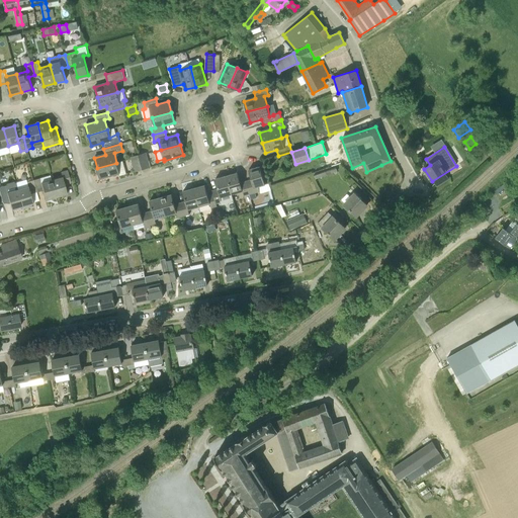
[(143,169),(150,167),(147,155),(145,155),(145,153),(139,155),(141,162),(143,169)]
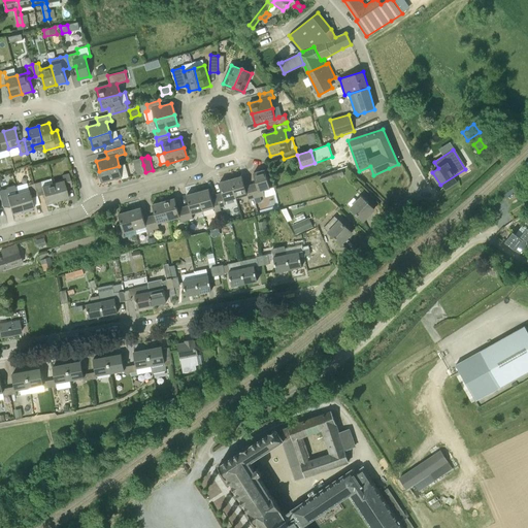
[(145,172),(143,165),(141,158),(135,159),(136,161),(134,162),(138,175),(145,172)]
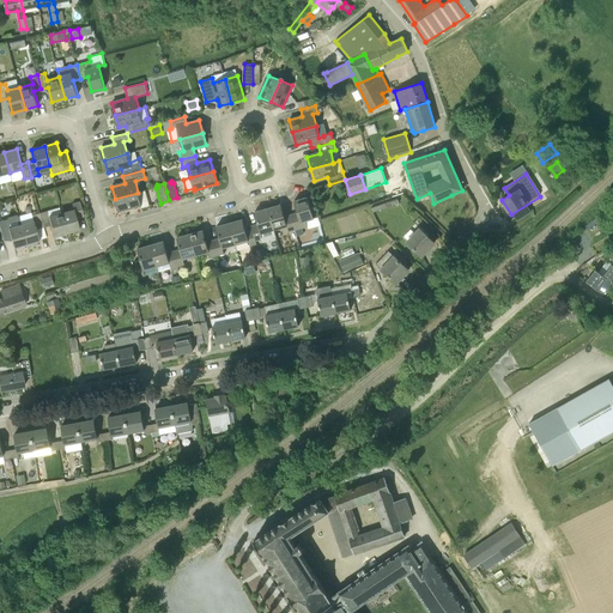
[(119,211),(141,205),(138,193),(115,199),(119,211)]
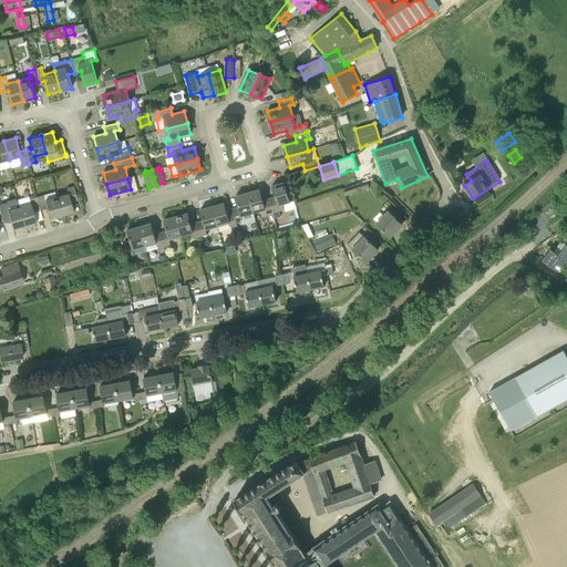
[(290,203),(290,202),(285,182),(272,186),(276,196),(269,198),(274,213),(279,210),(285,209),(282,205),(290,203)]
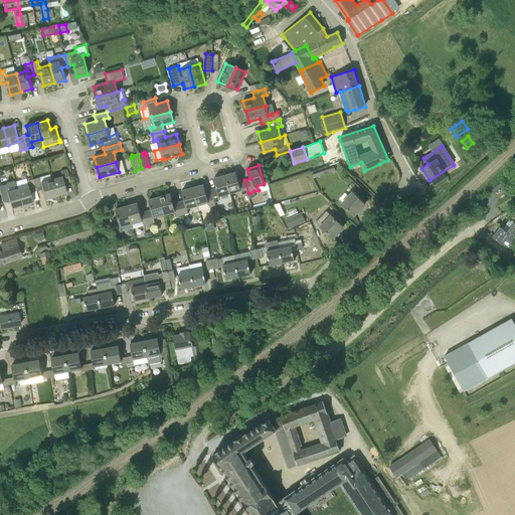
[(314,177),(330,172),(335,170),(334,166),(328,168),(324,170),(324,169),(313,173),(314,177)]
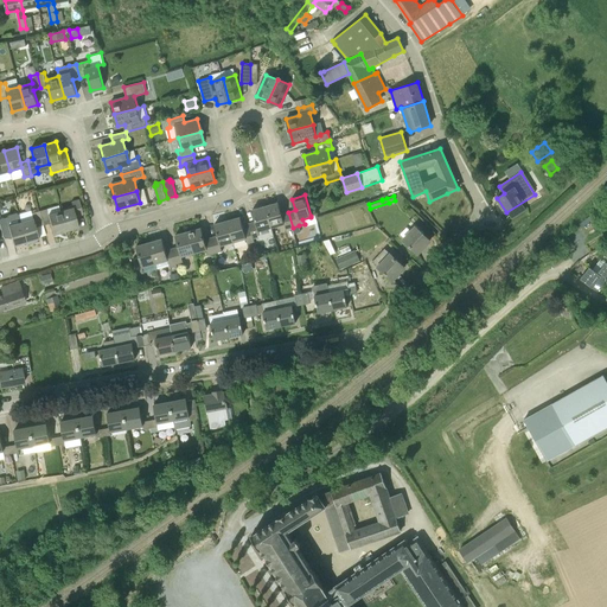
[(66,230),(78,228),(75,216),(83,215),(80,199),(71,202),(72,208),(62,211),(66,230)]
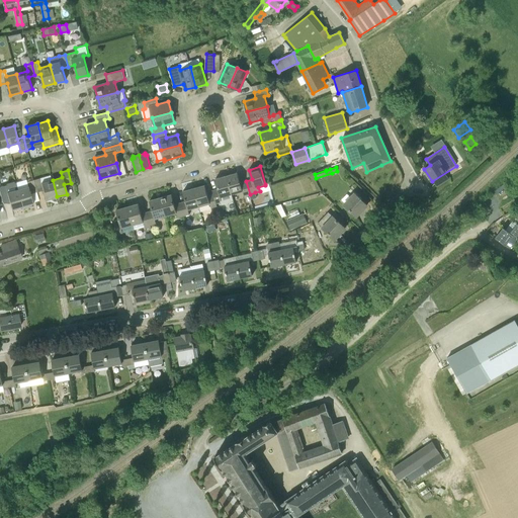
[(250,194),(246,181),(241,183),(238,173),(227,176),(232,194),(243,191),(244,196),(250,194)]
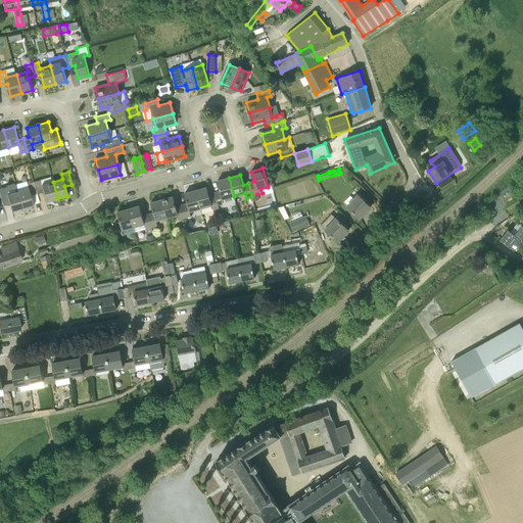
[(223,199),(234,196),(229,178),(218,181),(221,191),(215,192),(216,195),(219,205),(224,204),(223,199)]
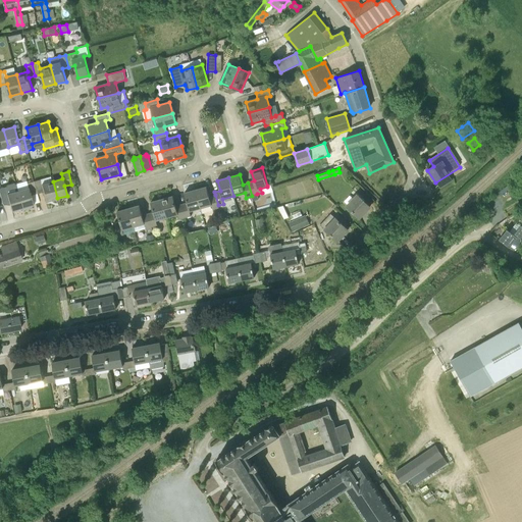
[(57,198),(53,181),(42,185),(40,179),(34,181),(38,193),(43,192),(46,202),(57,198)]
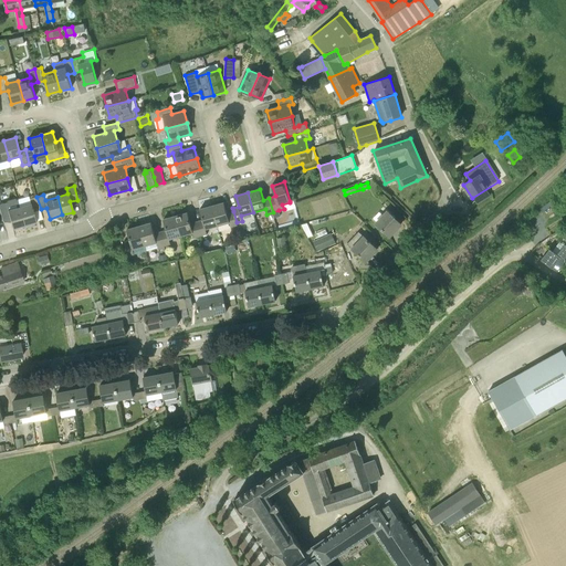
[(33,211),(41,209),(37,197),(24,200),(24,198),(18,200),(19,207),(24,226),(37,222),(33,211)]
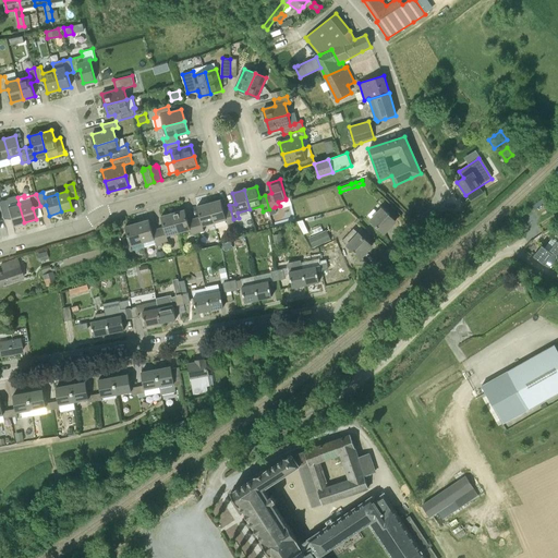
[(19,204),(17,197),(17,196),(15,197),(15,195),(7,198),(7,199),(0,201),(0,207),(3,217),(10,215),(12,226),(24,222),(19,204)]
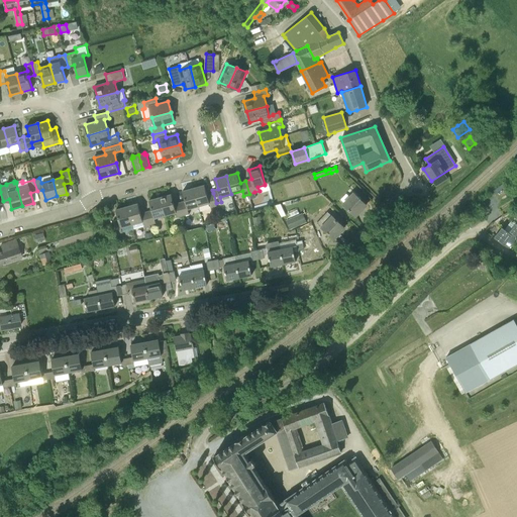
[(216,203),(213,193),(207,195),(205,185),(194,188),(199,206),(210,203),(211,208),(217,206),(216,203)]
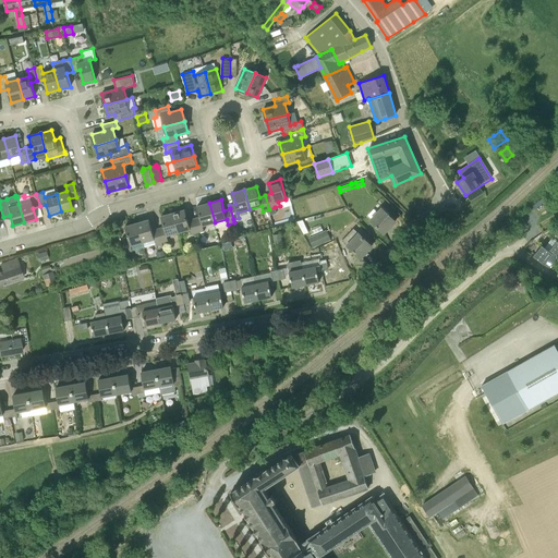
[(203,226),(215,222),(209,203),(197,206),(201,217),(194,218),(198,232),(204,231),(203,226)]
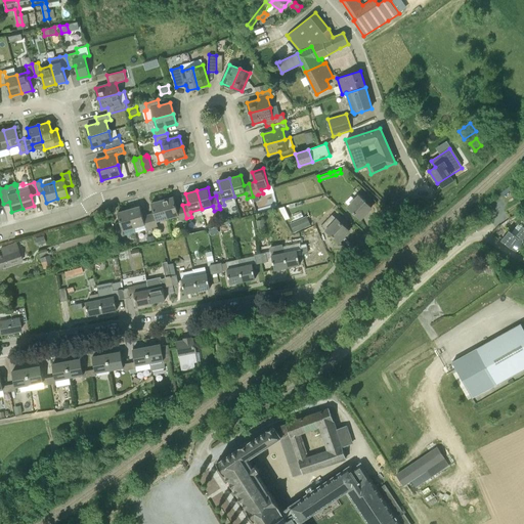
[(372,208),(365,202),(365,201),(359,194),(348,207),(360,219),(372,208)]
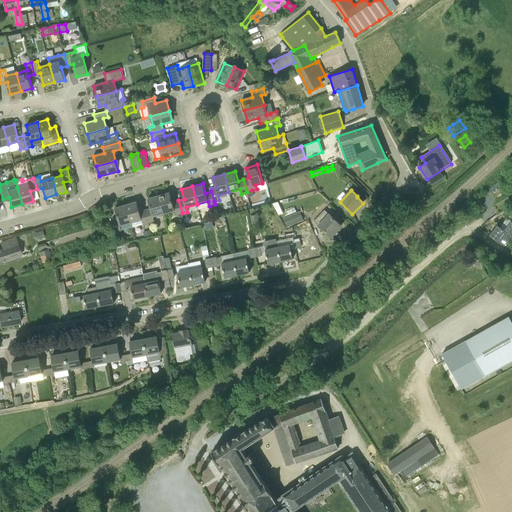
[(182,213),(178,200),(173,202),(170,192),(159,195),(164,213),(175,210),(176,215),(182,213)]
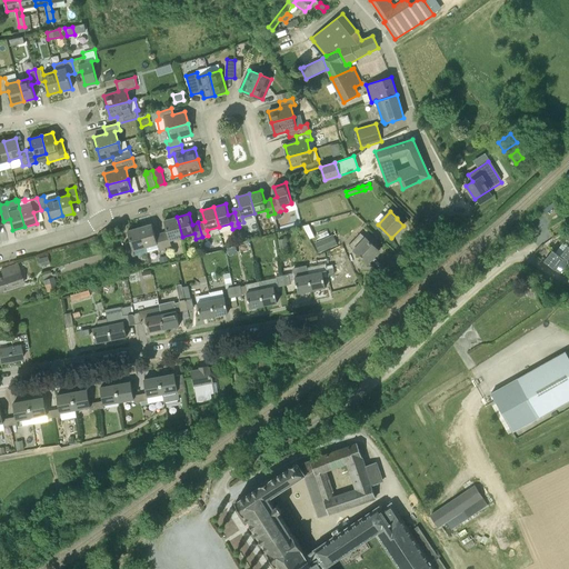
[(281,227),(295,221),(292,215),(278,221),(281,227)]
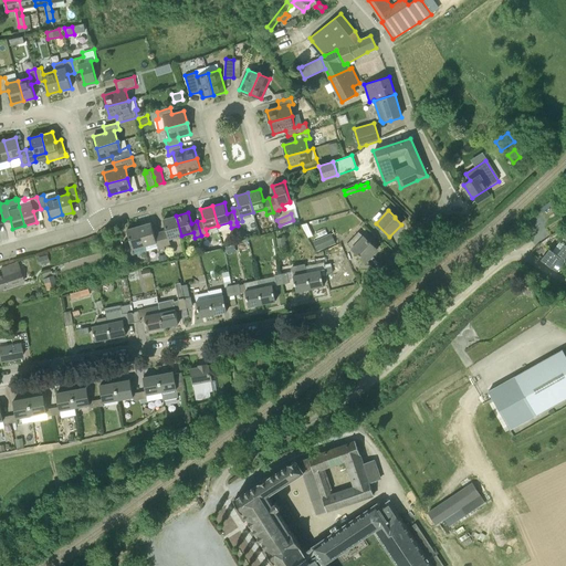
[(169,239),(181,236),(176,216),(164,219),(167,230),(160,232),(165,245),(170,244),(169,239)]
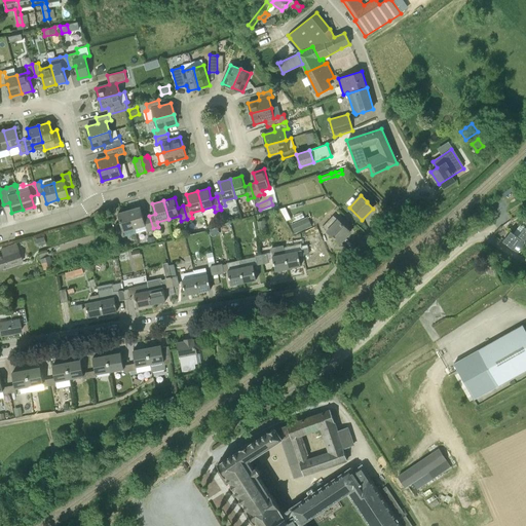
[(153,228),(149,216),(144,217),(141,207),(129,210),(136,233),(147,230),(148,232),(153,230),(153,229),(153,228)]
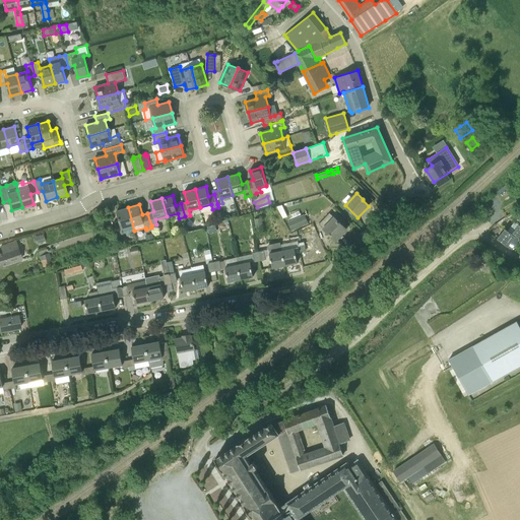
[(123,234),(134,231),(128,207),(117,210),(120,220),(114,222),(118,236),(123,234)]
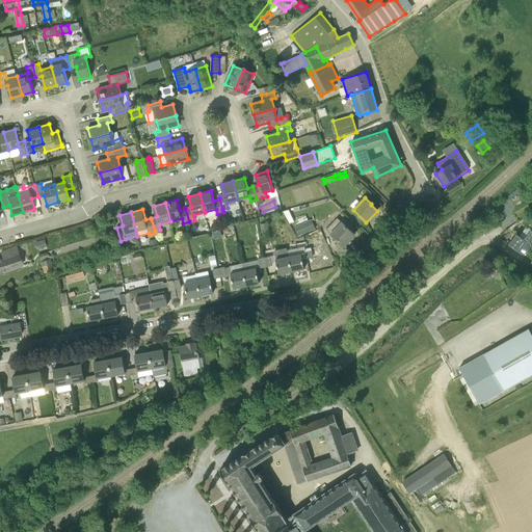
[(316,229),(312,219),(294,227),(298,236),(316,229)]
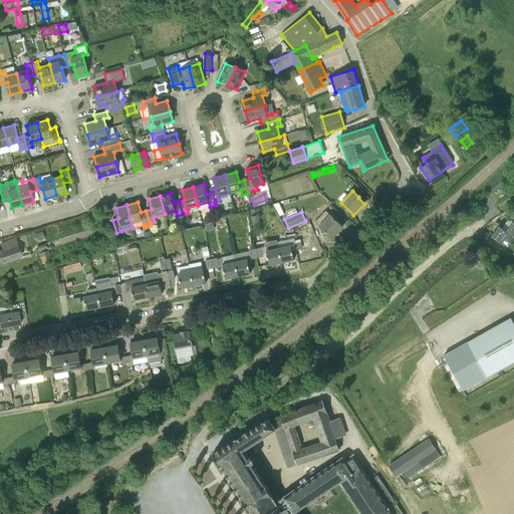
[(251,216),(253,226),(261,225),(259,215),(251,216)]
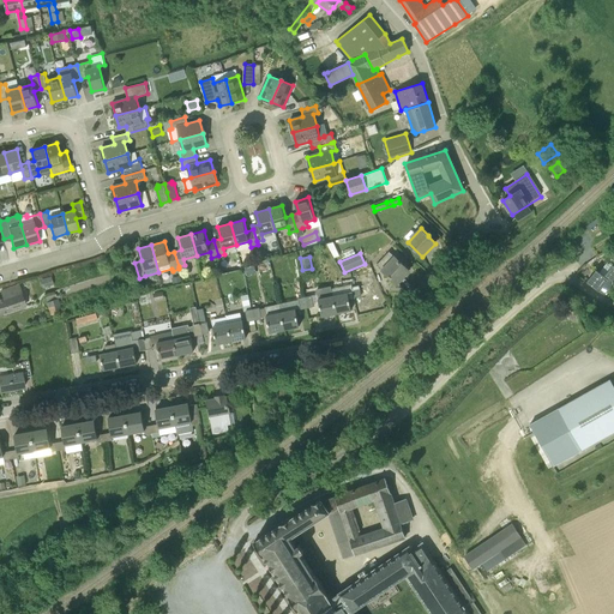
[(397,283),(409,270),(396,257),(383,270),(397,283)]
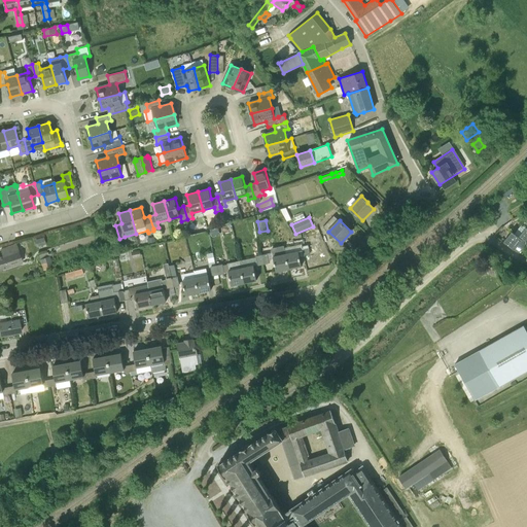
[(519,252),(526,242),(526,229),(519,238),(512,232),(503,242),(515,250),(515,249),(519,252)]
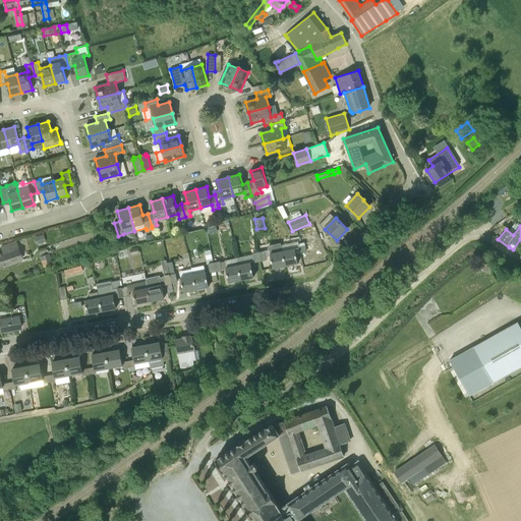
[(42,233),(33,236),(36,244),(45,241),(42,233)]
